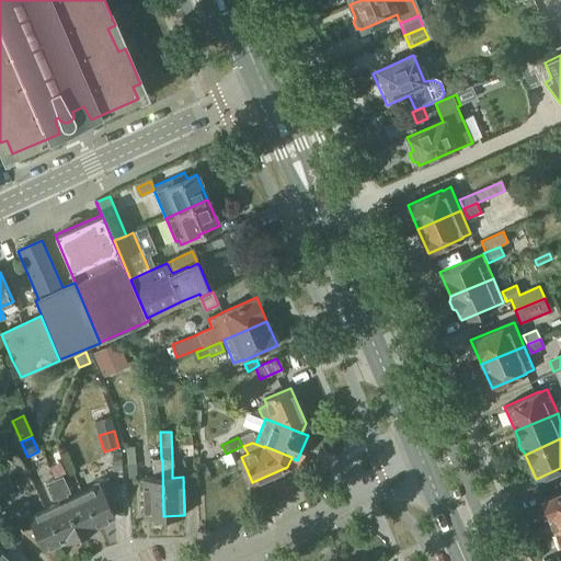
[(219,457),(224,469),(235,465),(229,453),(219,457)]
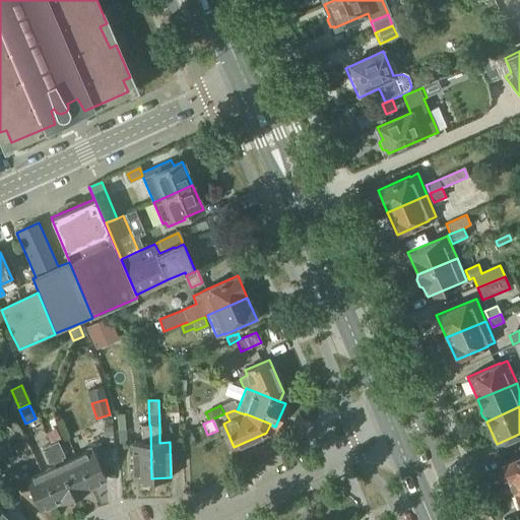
[(112,426),(103,426),(104,436),(113,435),(112,426)]
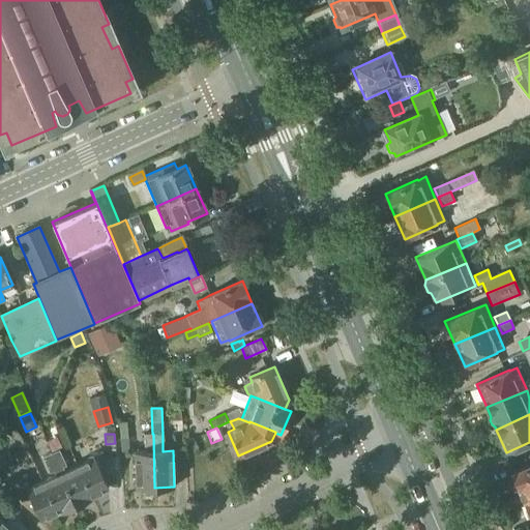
[(136,489),(154,488),(153,434),(152,434),(144,434),(145,451),(135,451),(136,489)]
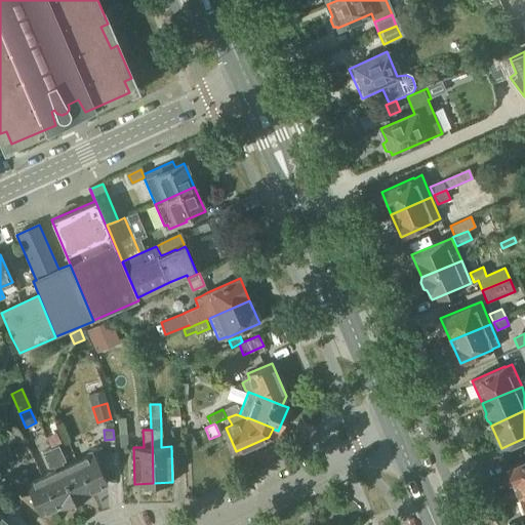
[(119,447),(128,447),(127,434),(119,434),(119,447)]
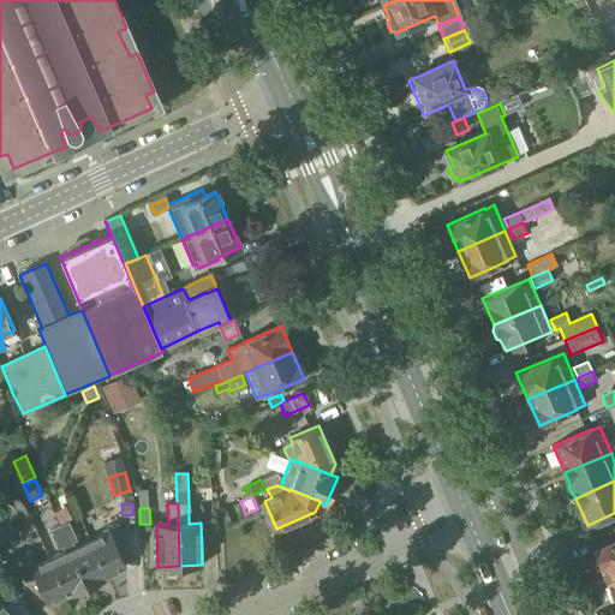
[(107,579),(89,541),(75,547),(72,542),(77,541),(69,521),(59,526),(88,587),(107,579)]
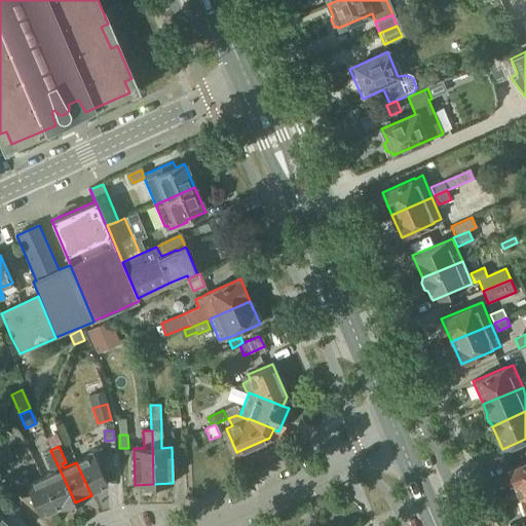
[(76,462),(91,495),(92,494),(91,492),(108,485),(98,462),(105,459),(100,448),(87,453),(89,456),(76,462)]
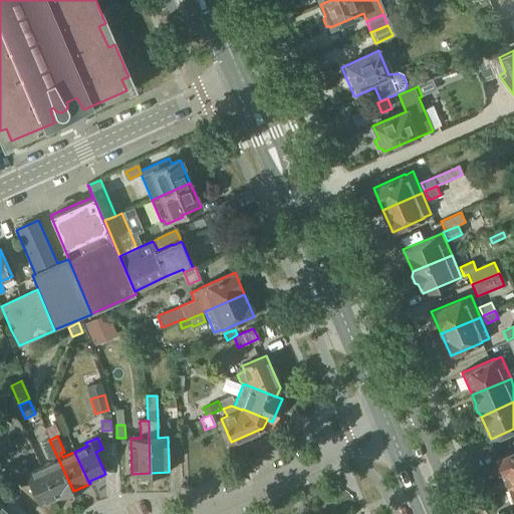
[(57,499),(73,491),(49,440),(41,444),(48,459),(52,457),(54,461),(42,467),(57,499)]
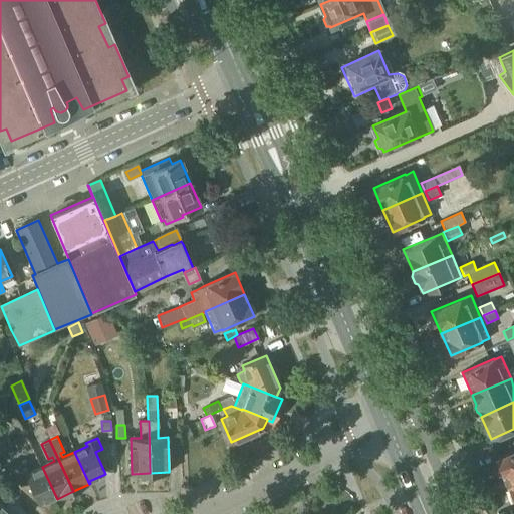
[(513,450),(495,459),(504,481),(513,476),(513,450)]
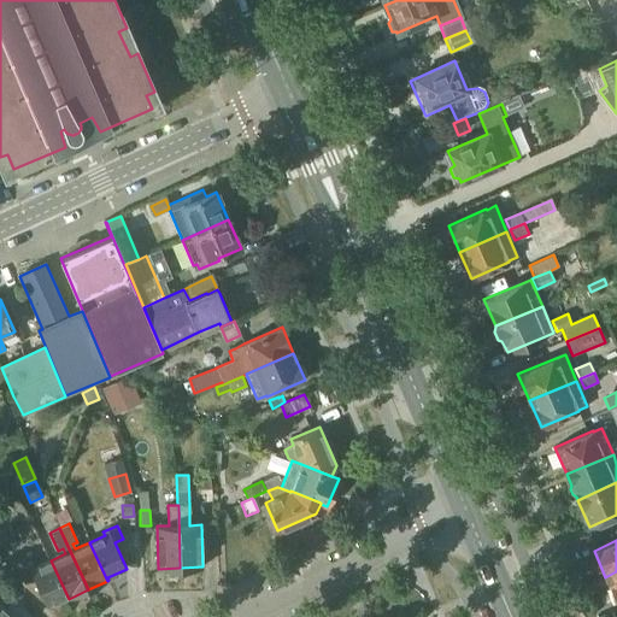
[(68,599),(69,599),(51,560),(36,566),(34,563),(19,570),(25,583),(35,580),(47,605),(66,597),(68,599)]
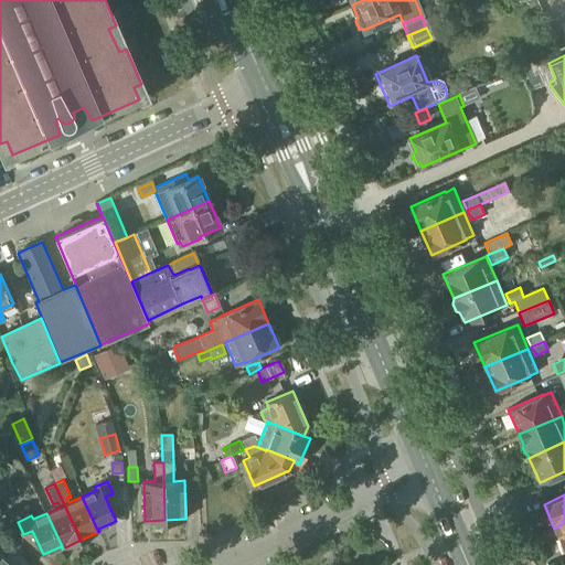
[(564,553),(564,552),(564,523),(554,529),(564,553)]
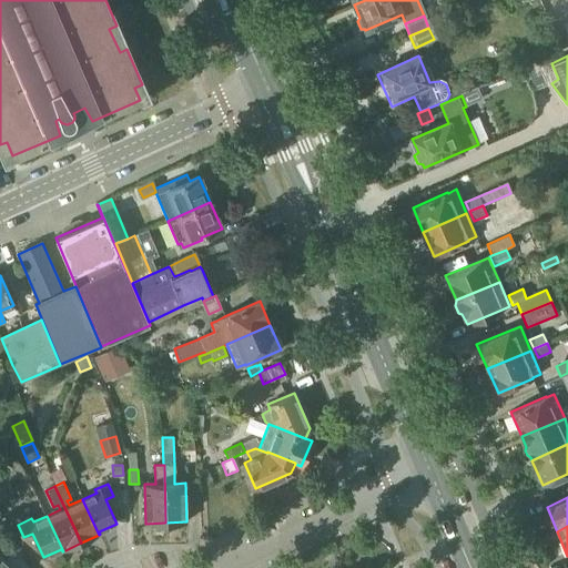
[(0,567),(11,567),(0,557),(0,567)]
